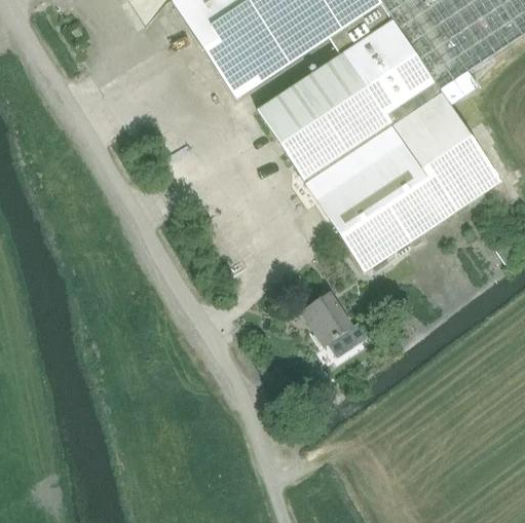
[(176,0),(173,2),(238,101),(331,39),(341,55),(259,110),(307,184),(366,271),(396,251),(400,257),(408,251),(405,246),(453,214),(501,181),(451,105),(480,85),(470,70),(524,33),(524,0),(176,0)]
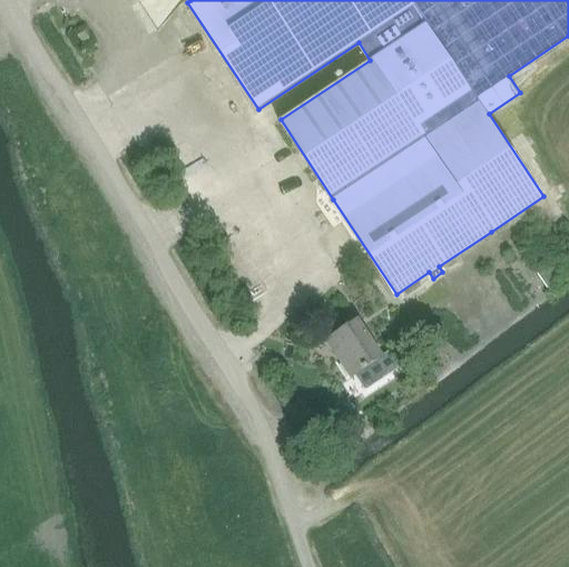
[(352,374),(383,354),(359,318),(329,338),(352,374)]
